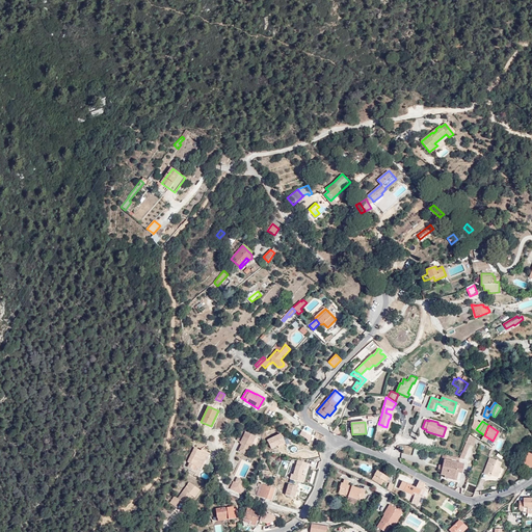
[(242,443),(241,444),(238,451),(244,454),(248,446),(250,447),(255,436),(241,430),(236,440),(240,442),(242,443)]
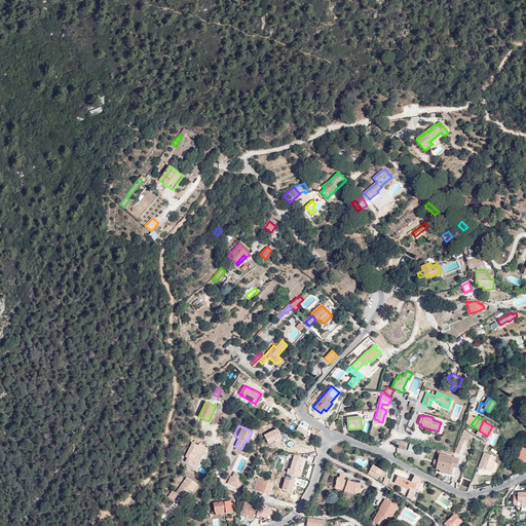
[(305,438),(307,431),(298,425),(296,429),(304,435),(303,437),(305,438)]
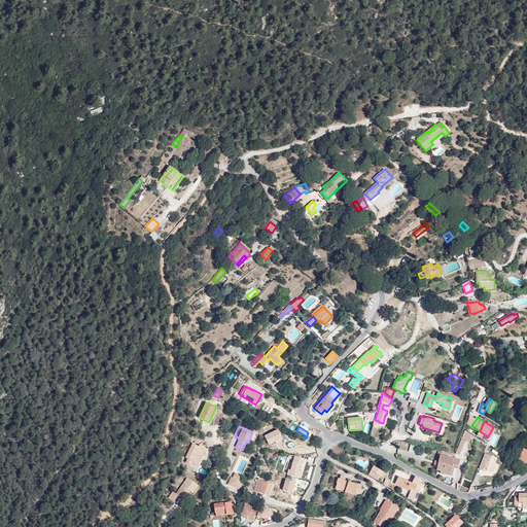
[(275,442),(282,438),(278,430),(265,436),(269,445),(275,442)]
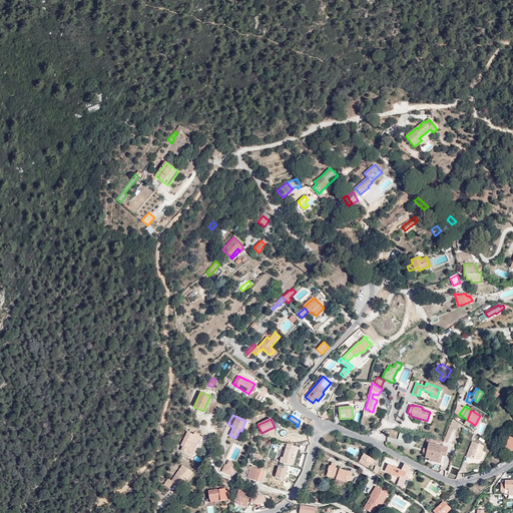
[(453,419),(443,441),(448,442),(457,422),(453,419)]
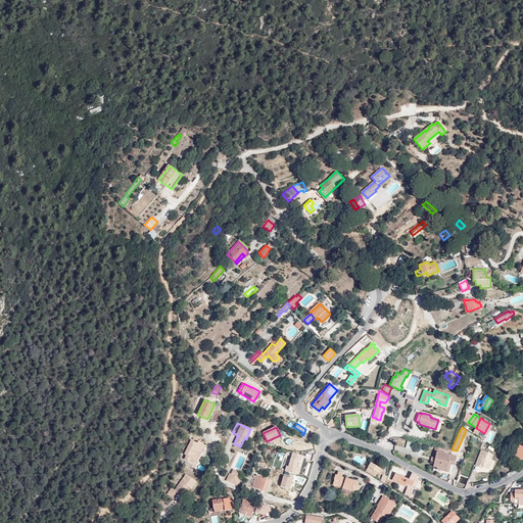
[(196,445),(197,443),(191,440),(184,454),(186,455),(184,459),(190,462),(191,458),(197,461),(201,452),(198,450),(199,446),(196,445)]
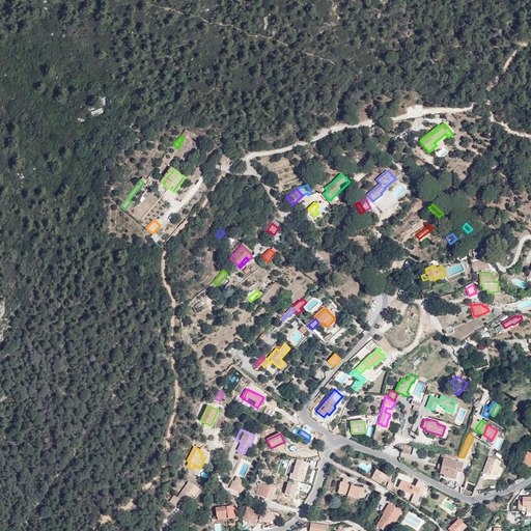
[(201,448),(200,450),(199,452),(202,453),(201,457),(204,458),(205,459),(210,452),(201,448)]
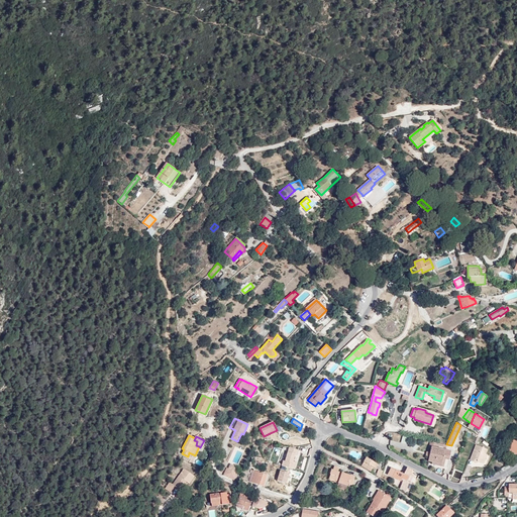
[(409,446),(408,450),(413,451),(416,440),(402,437),(400,443),(409,446)]
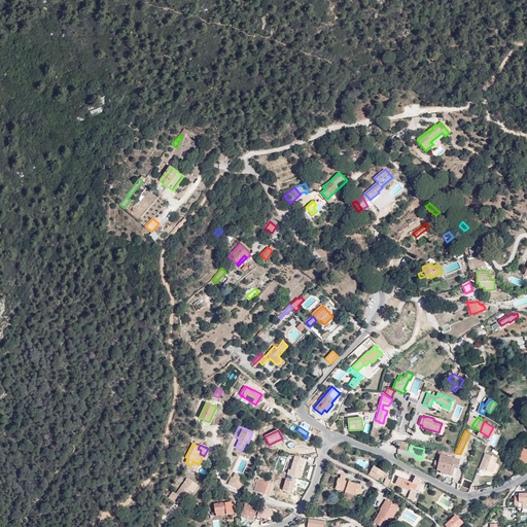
[(455,453),(438,450),(437,455),(440,455),(454,459),(455,453)]
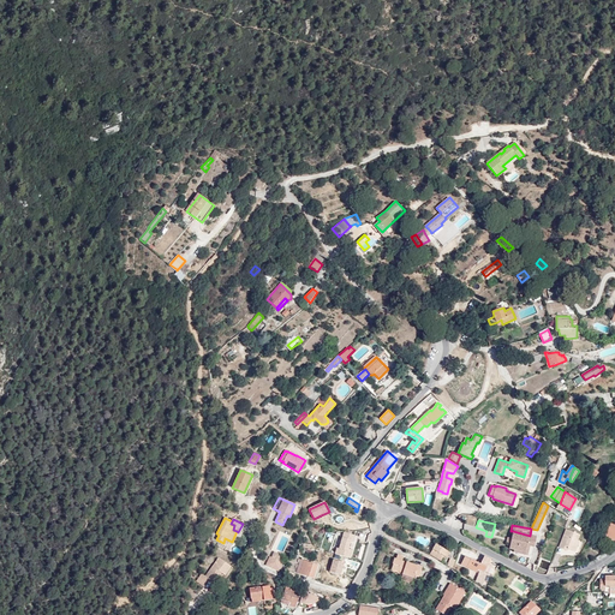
[(575,547),(578,541),(580,535),(566,530),(559,547),(563,549),(565,547),(568,547),(567,548),(575,551),(577,547),(575,547)]
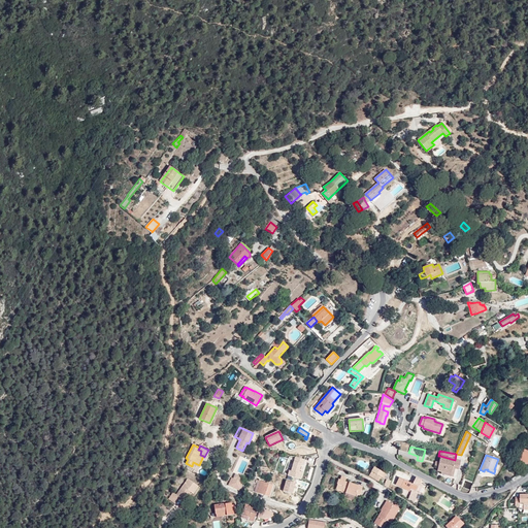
[(294,456),(288,475),(301,480),(307,460),(294,456)]
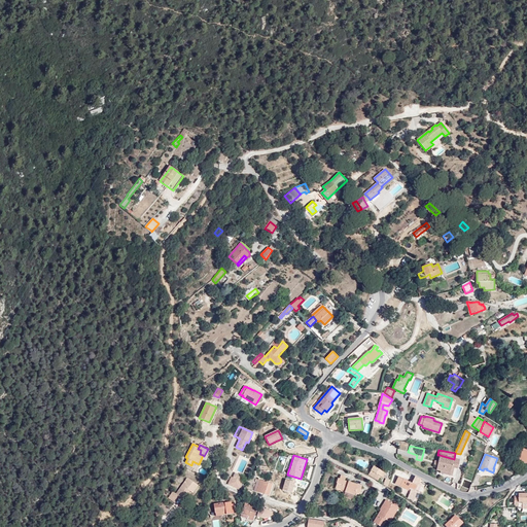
[(454,459),(440,455),(438,461),(437,465),(436,469),(441,470),(456,475),(459,460),(454,459)]
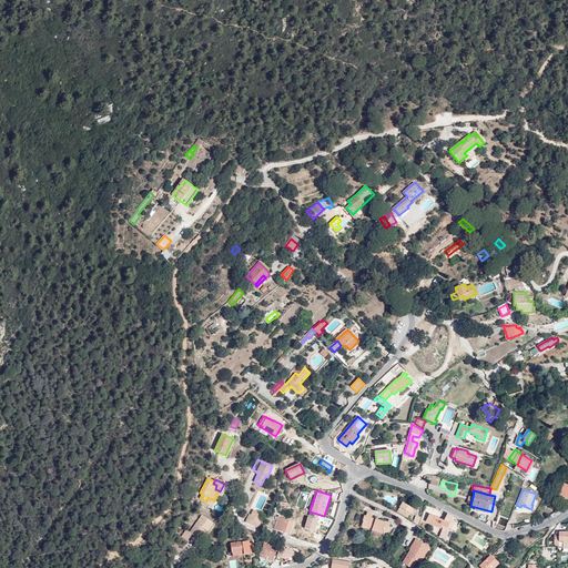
[(403,503),(397,513),(406,518),(409,514),(412,515),(415,510),(403,503)]
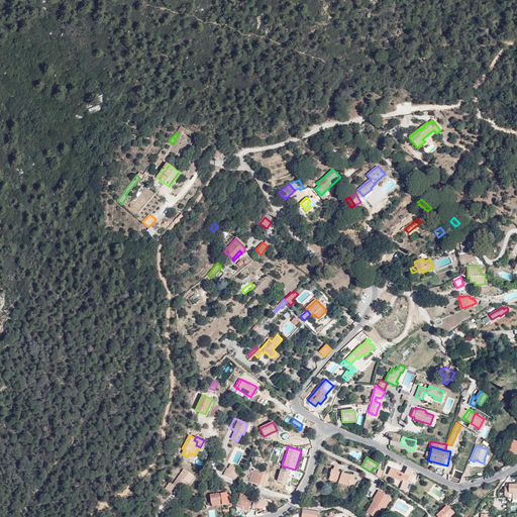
[(339,468),(334,467),(333,470),(331,470),(329,474),(330,474),(329,478),(338,482),(338,483),(347,486),(348,484),(351,485),(354,477),(350,475),(350,476),(337,472),(339,468)]
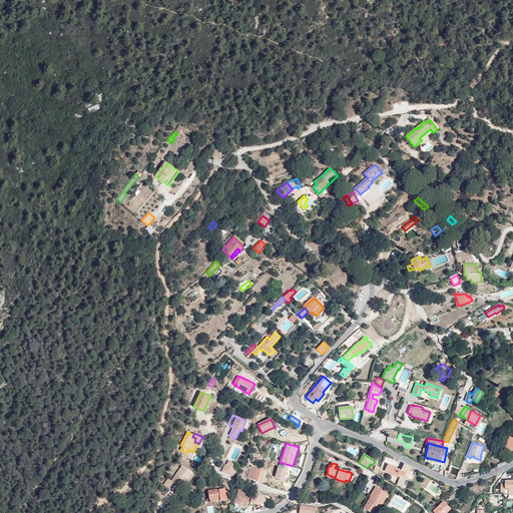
[(393,467),(390,474),(398,478),(400,475),(405,477),(408,479),(410,473),(411,472),(408,470),(410,467),(405,464),(401,471),(393,467)]
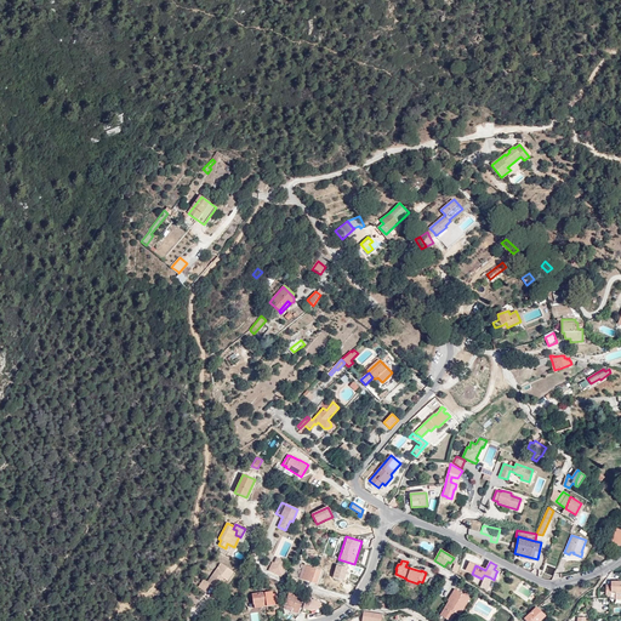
[(233,574),(221,564),(208,582),(204,580),(198,588),(205,593),(211,586),(216,590),(223,580),(227,582),(233,574)]
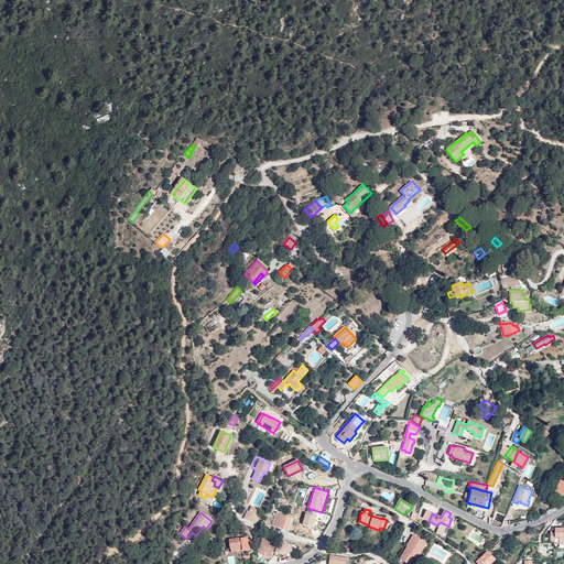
[(291,518),(275,512),(271,525),(286,531),(291,518)]
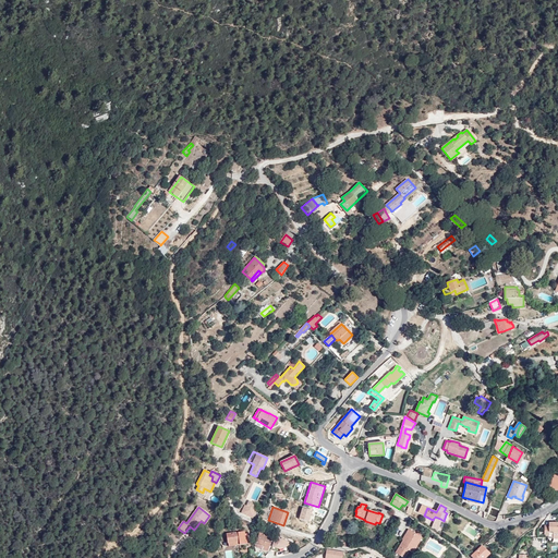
[(302,507),(298,519),(308,522),(313,510),(302,507)]
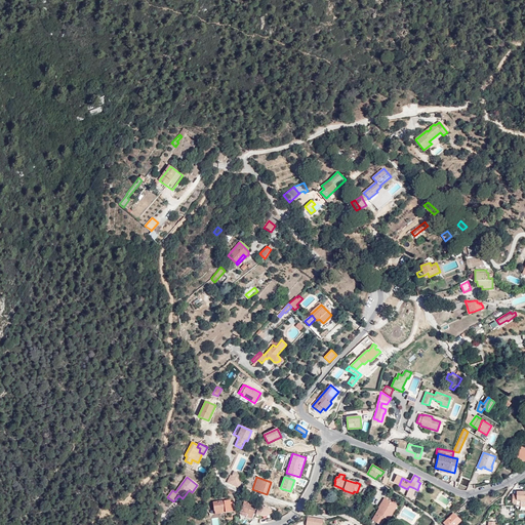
[(412,498),(415,490),(409,488),(406,496),(412,498)]
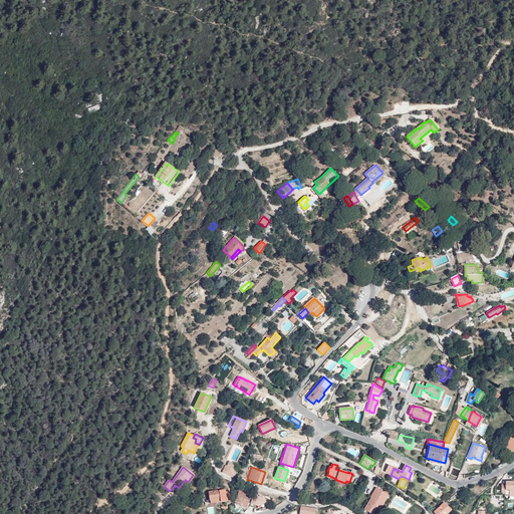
[(513,490),(513,481),(505,482),(505,484),(501,484),(501,492),(505,492),(505,490),(513,490)]
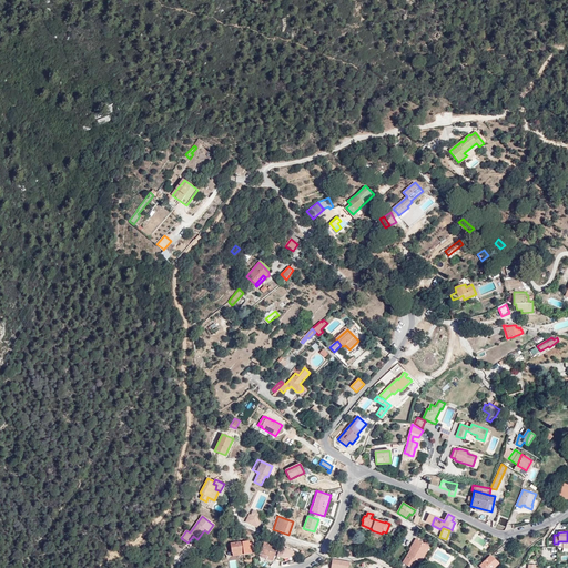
[(417,561),(427,546),(428,545),(425,543),(424,544),(416,539),(411,546),(413,548),(411,551),(409,550),(402,563),(411,567),(412,567),(416,561),(417,561)]
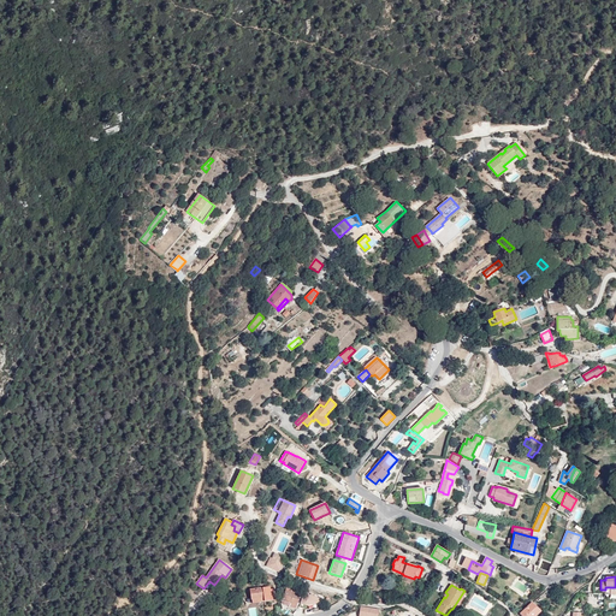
[(271,593),(270,590),(270,586),(250,590),(252,603),(274,600),(273,593),(271,593)]
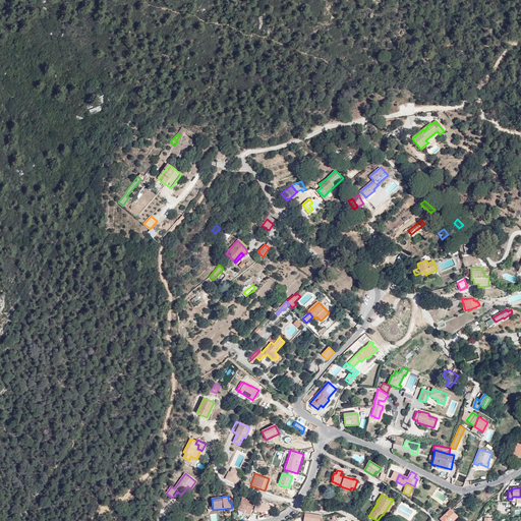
[(468,498),(466,496),(462,500),(456,505),(458,507),(468,498)]
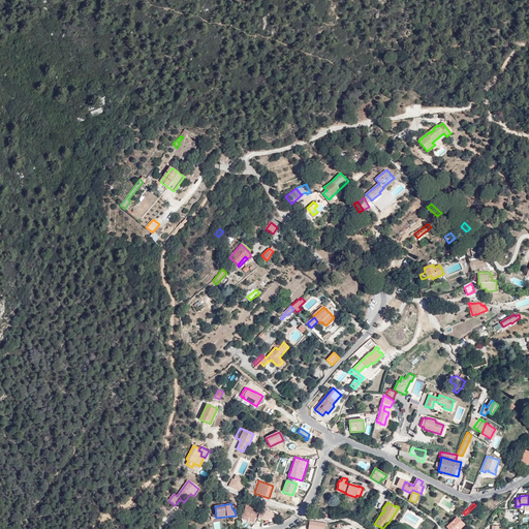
[(242,516),(254,520),(257,511),(254,509),(254,507),(246,504),(242,516)]
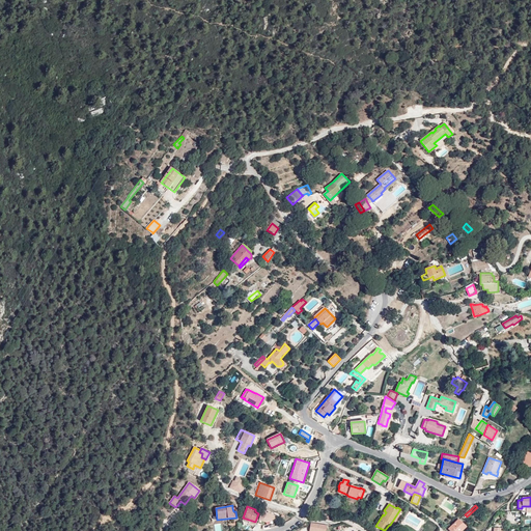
[(401,512),(399,510),(390,525),(392,527),(401,512)]
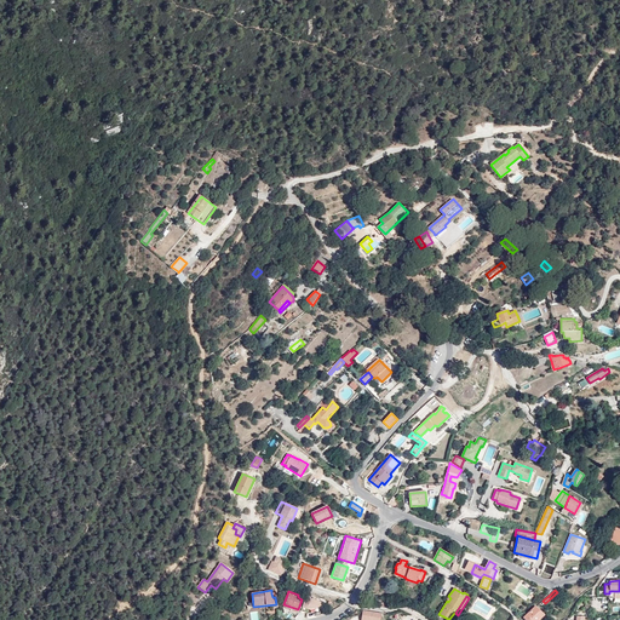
[(304,597),(302,607),(320,612),(322,601),(304,597)]
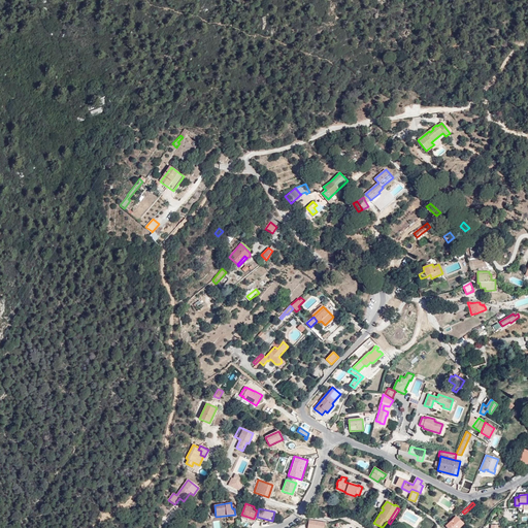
[(458,527),(463,524),(456,517),(446,526),(447,527),(458,527)]
